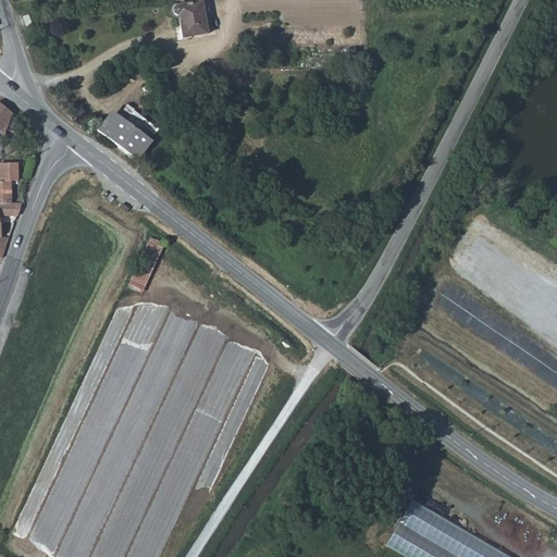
[(206,35),(207,2),(183,2),(181,3),(180,3),(177,3),(176,4),(176,5),(176,7),(176,9),(177,9),(178,10),(180,10),(181,11),(181,35),(206,35)]
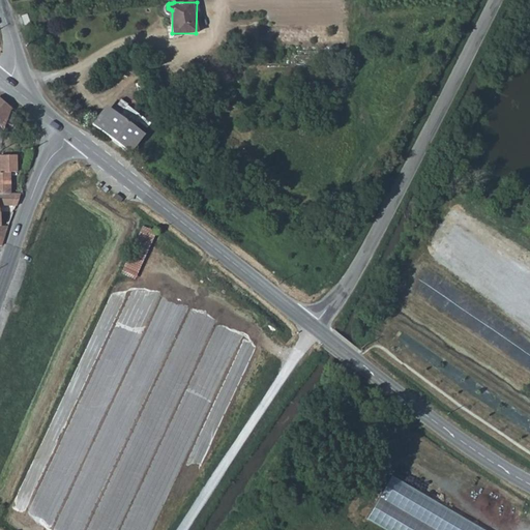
[(118,96),(109,108),(116,113),(125,102),(118,96)]
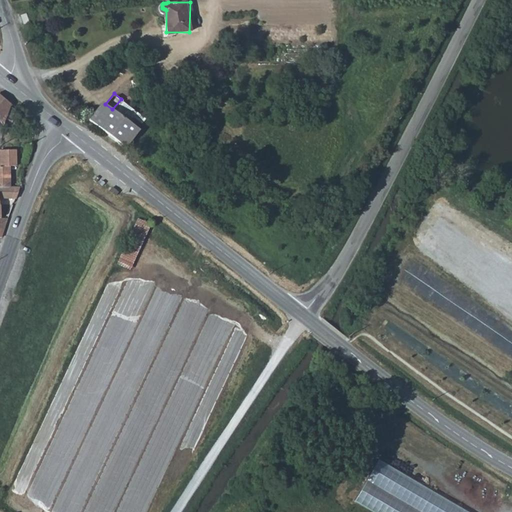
[(0,120),(0,121),(5,119),(12,104),(9,101),(0,94),(0,120)]
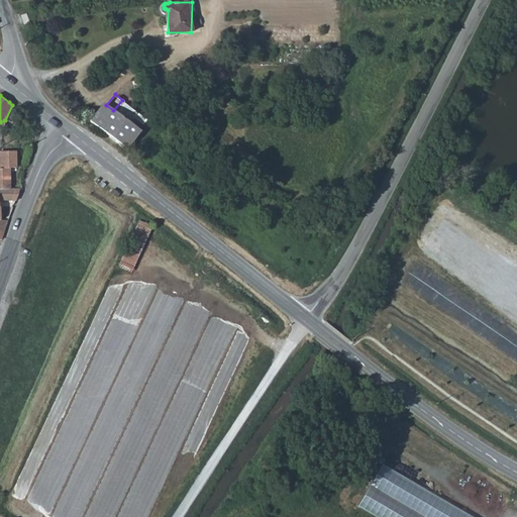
[(101,101),(86,118),(91,122),(106,105),(101,101)]
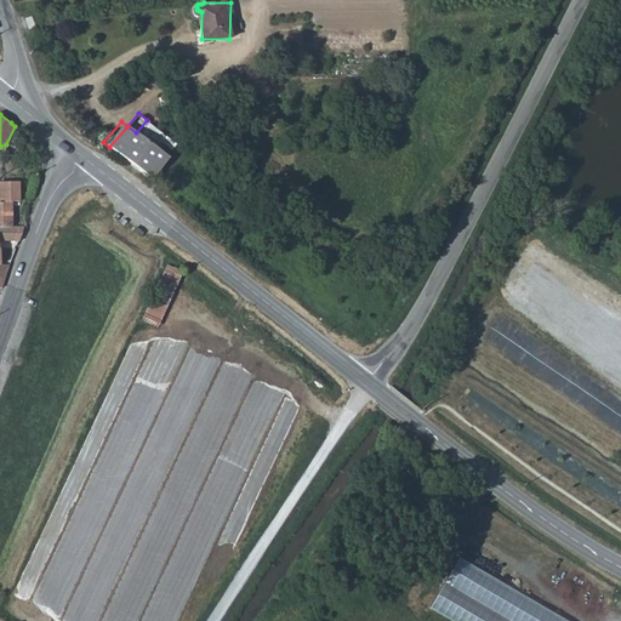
[(167,159),(136,132),(127,126),(109,147),(151,181),(167,159)]
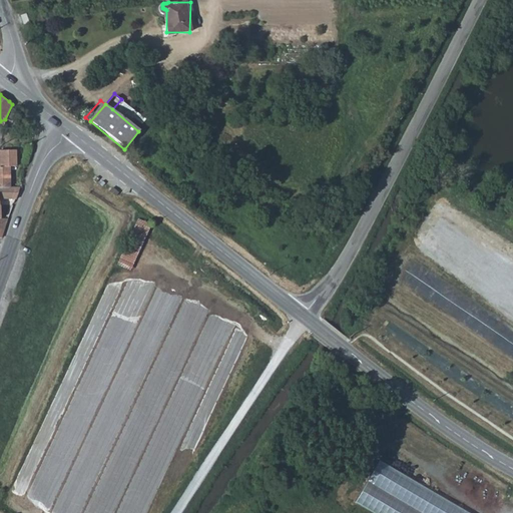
[(126,150),(141,133),(138,131),(124,149),(126,150)]
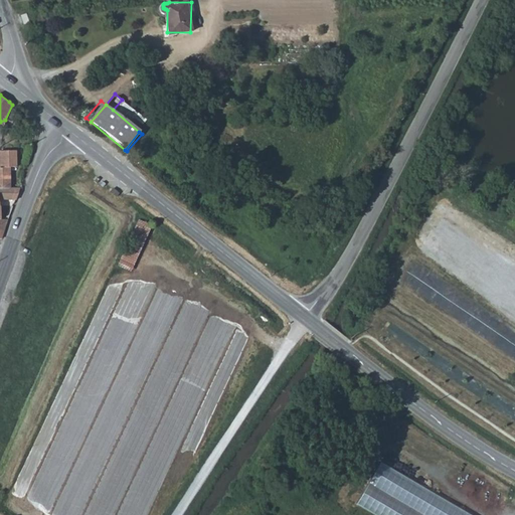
[(0,195),(1,195),(2,185),(6,186),(9,165),(15,165),(13,149),(0,151),(0,195)]
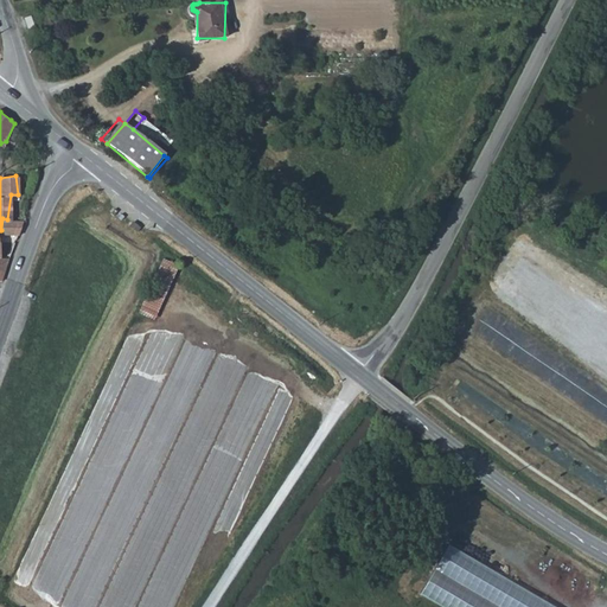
[(0,243),(0,236),(0,234),(18,236),(21,225),(23,221),(7,219),(2,218),(1,230),(0,230),(0,243)]
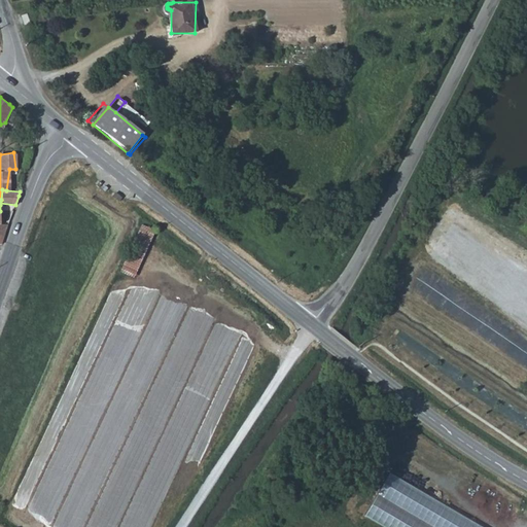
[(0,234),(5,235),(6,232),(8,224),(0,223),(0,234)]
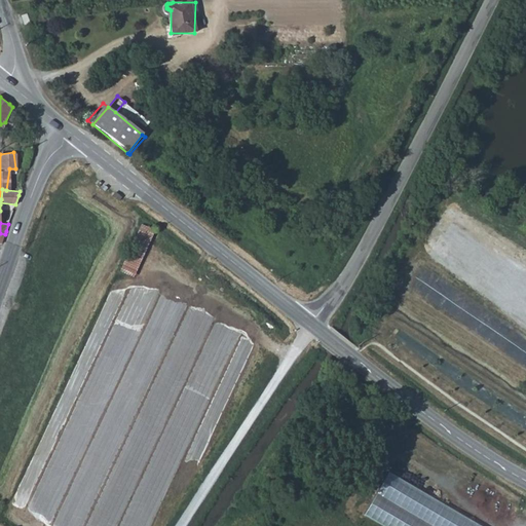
[(525,363),(525,341),(516,341),(516,363),(525,363)]
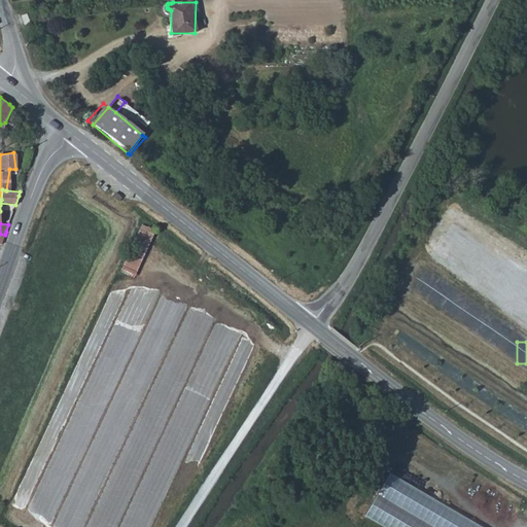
[(360,518),(378,526),(487,526),(383,473),(360,518)]
